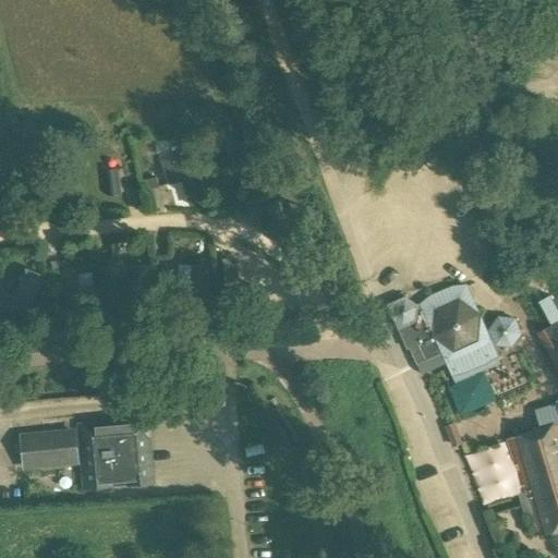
[(240,122),(196,123),(223,206),(242,202),(261,192),(293,162),(278,131),(275,121),(240,122)]
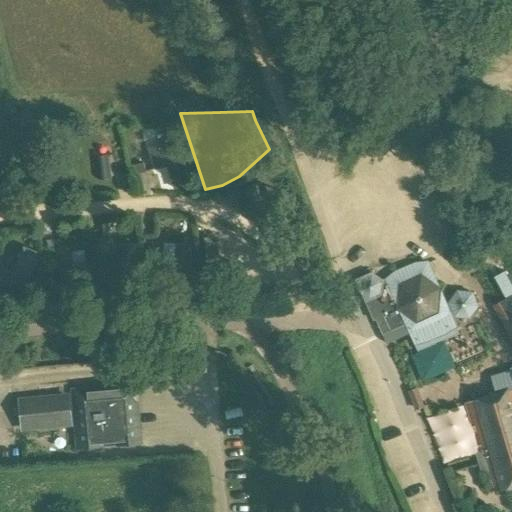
[(159,127),(142,131),(154,171),(170,167),(159,127)]
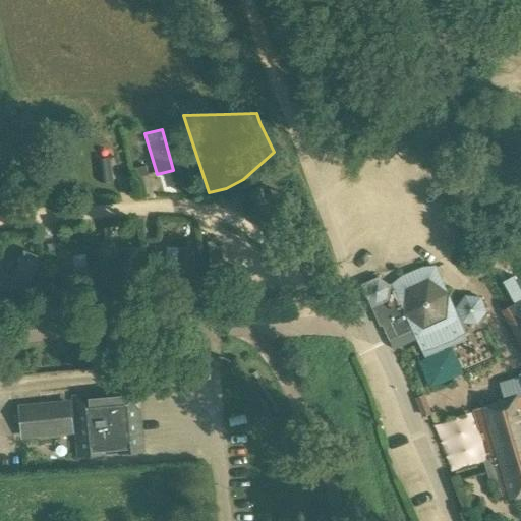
[(109,156),(94,159),(100,187),(114,184),(109,156)]
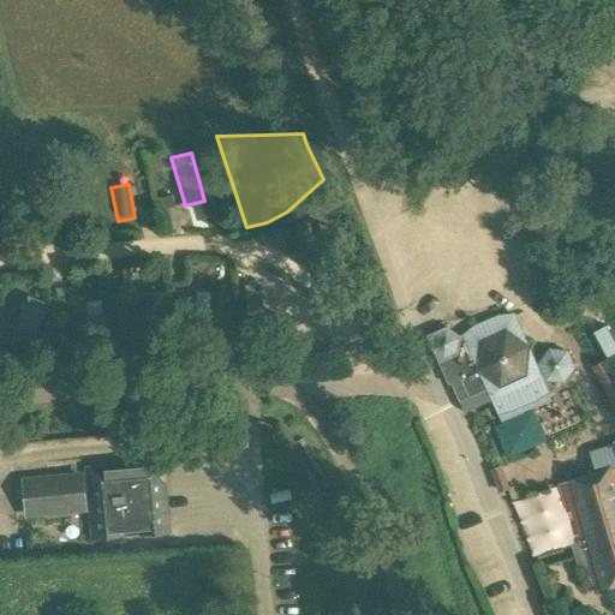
[(172,195),(161,198),(163,209),(175,206),(172,195)]
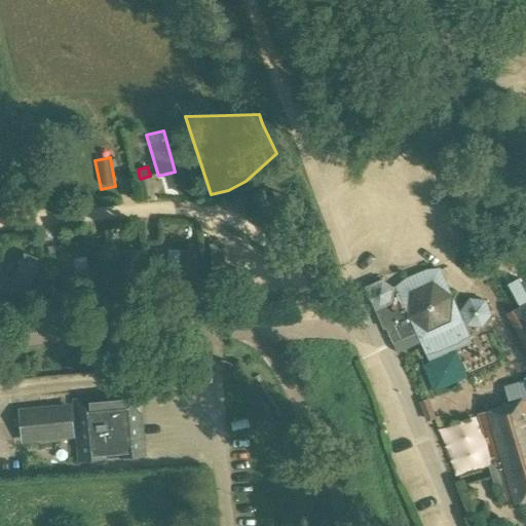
[(261,191),(255,212),(257,230),(264,234),(270,239),(276,245),(282,251),(313,238),(287,176),(284,167),(261,191)]
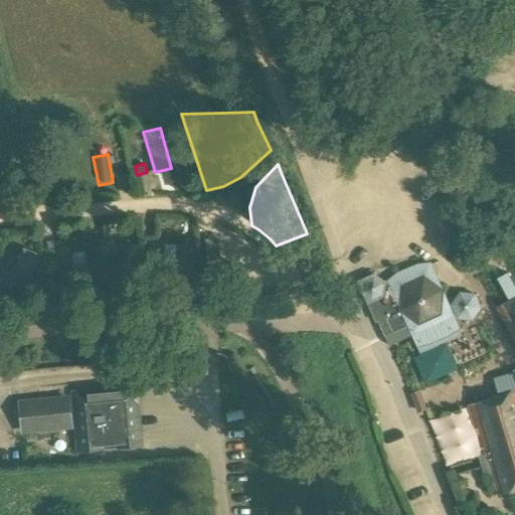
[(216,233),(204,234),(211,287),(223,285),(216,233)]
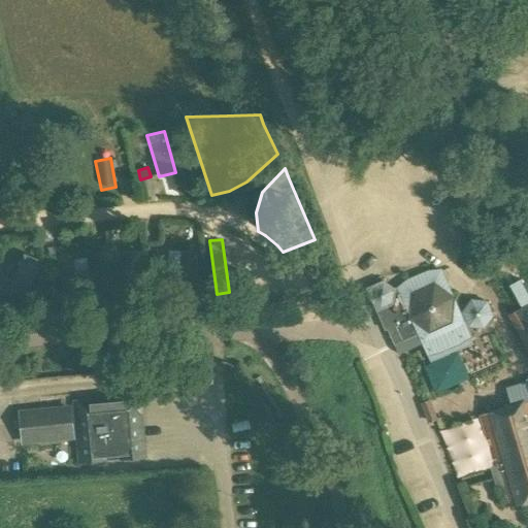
[(198,253),(182,252),(178,297),(195,298),(198,253)]
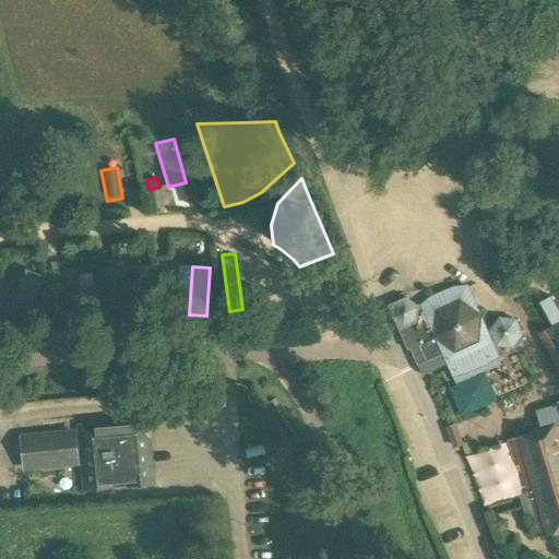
[(149,268),(134,269),(139,313),(153,311),(149,268)]
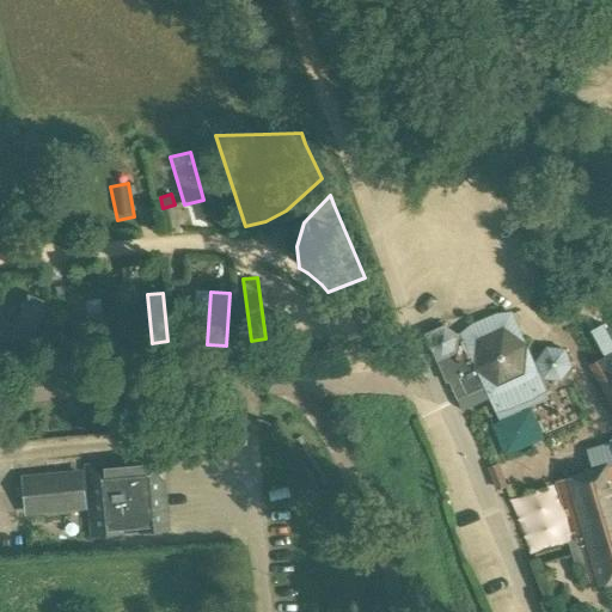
[(50,308),(28,298),(7,343),(29,354),(50,308)]
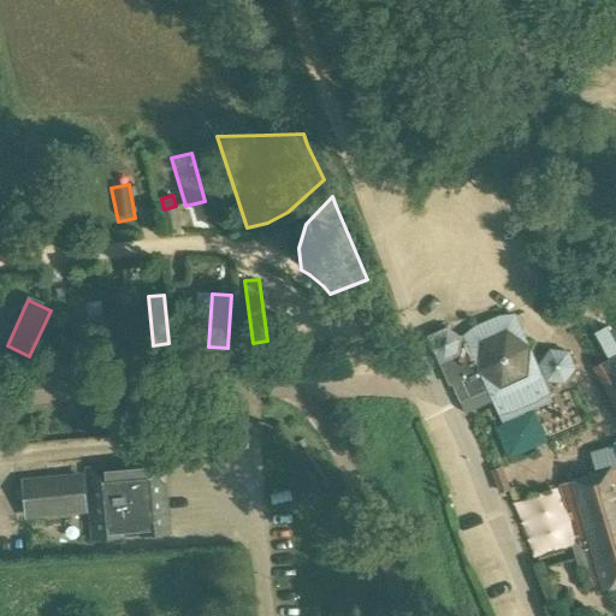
[(96,300),(70,306),(81,349),(108,343),(96,300)]
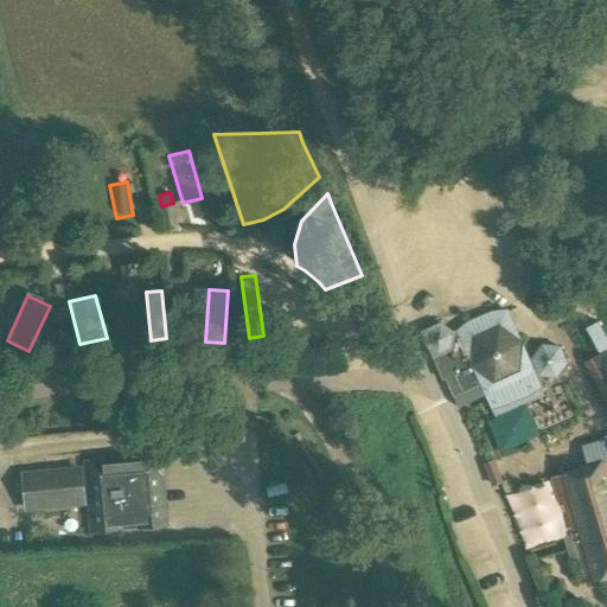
[(523,403),(521,398),(526,396),(540,388),(534,372),(537,371),(540,375),(556,377),(567,364),(558,349),(542,346),(532,358),(534,362),(529,364),(505,311),(490,312),(467,323),(457,331),(452,332),(440,323),(420,331),(432,357),(434,357),(443,378),(454,374),(462,393),(480,384),(491,408),(506,403),(512,401),(515,407),(523,403)]
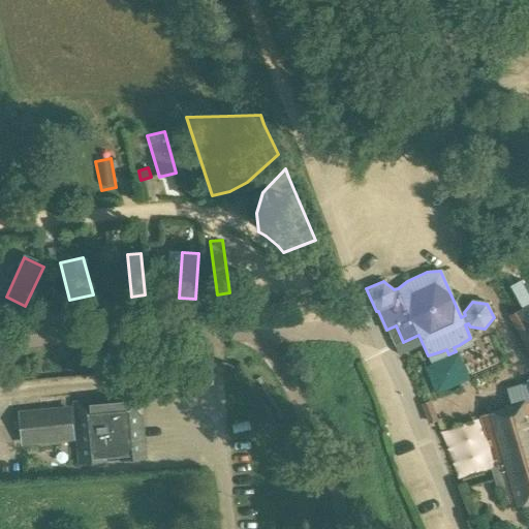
[(528,297),(520,280),(509,285),(521,307),(528,303),(528,297)]
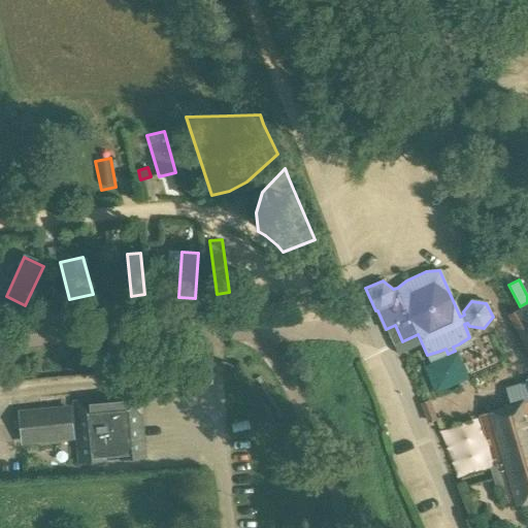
[(527,303),(508,316),(527,349),(527,303)]
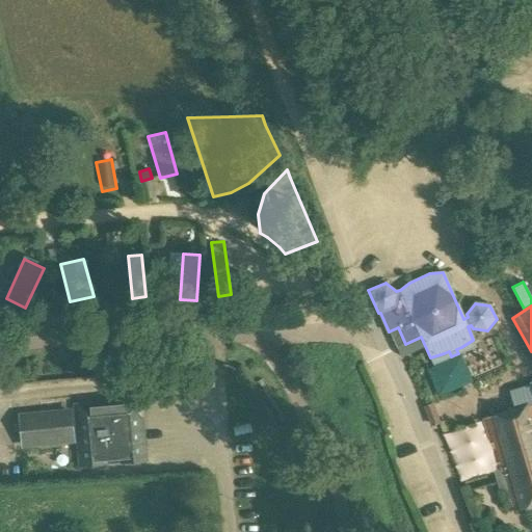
[(522,407),(519,408),(483,420),(510,510),(531,504),(531,383),(512,391),(515,399),(519,398),(522,407)]
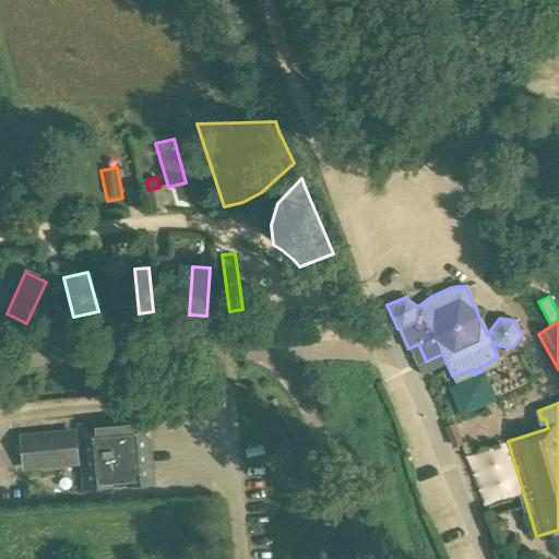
[(109,488),(108,483),(127,482),(128,486),(153,484),(146,419),(79,426),(84,490),(109,488)]
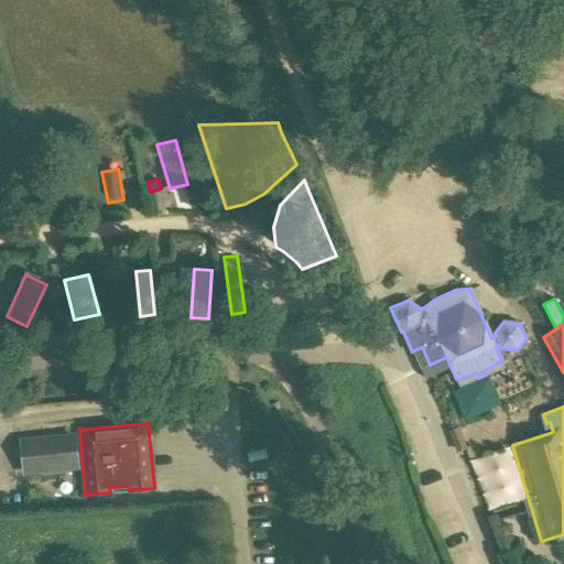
[(23,470),(76,465),(74,437),(20,443),(23,470)]
